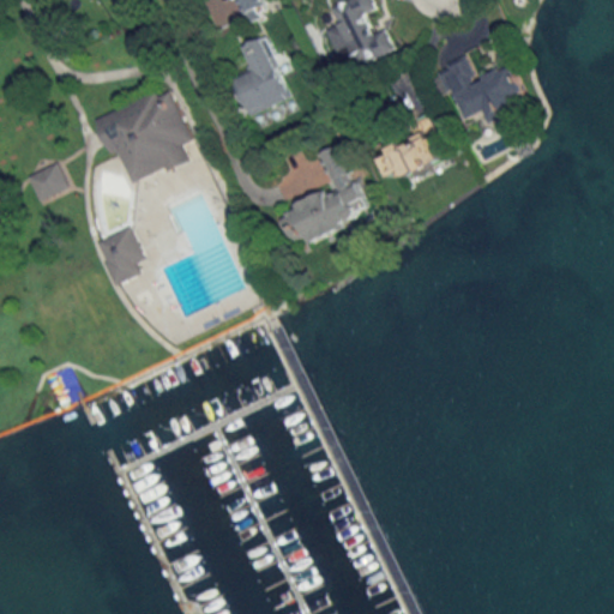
[(239,0),(251,24),(271,14),(264,0),(239,0)]
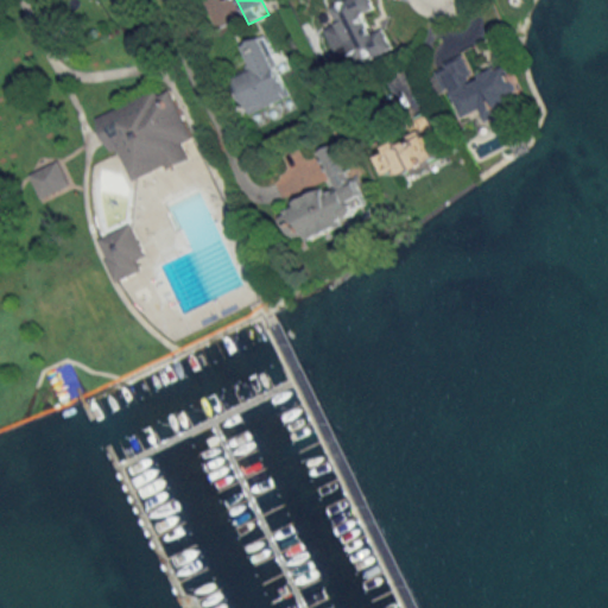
[(393,50),(385,29),(375,33),(367,13),(377,10),(372,0),(346,0),(331,6),(339,25),(328,29),(336,50),(350,45),(359,64),(393,50)]
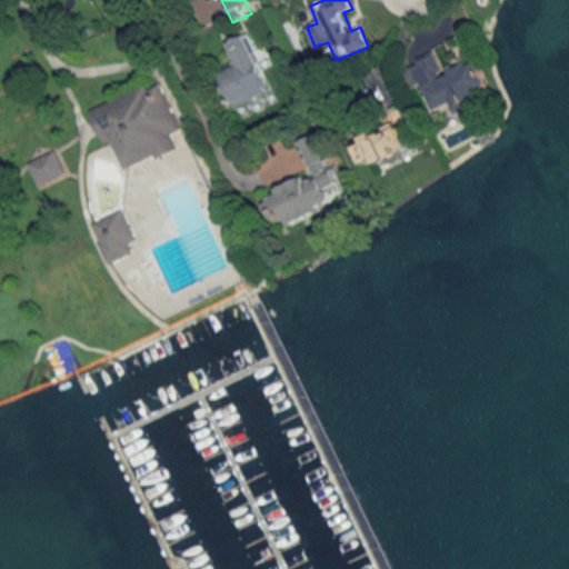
[(273,91),(263,67),(269,65),(262,47),(256,49),(249,33),(228,41),(237,65),(219,71),(233,107),(273,91)]
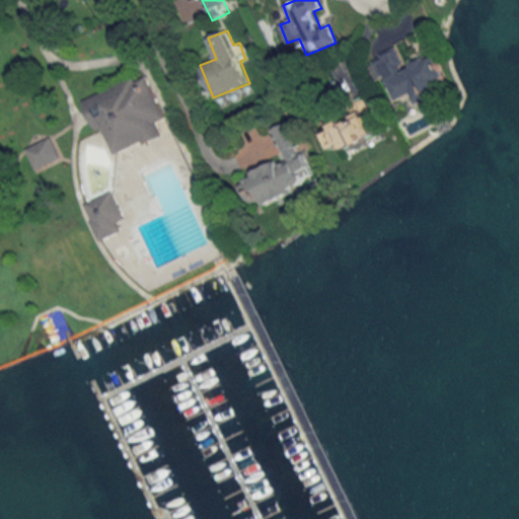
[(438,54),(408,67),(399,48),(377,58),(396,102),(416,94),(420,103),(445,92),(440,81),(448,77),(438,54)]
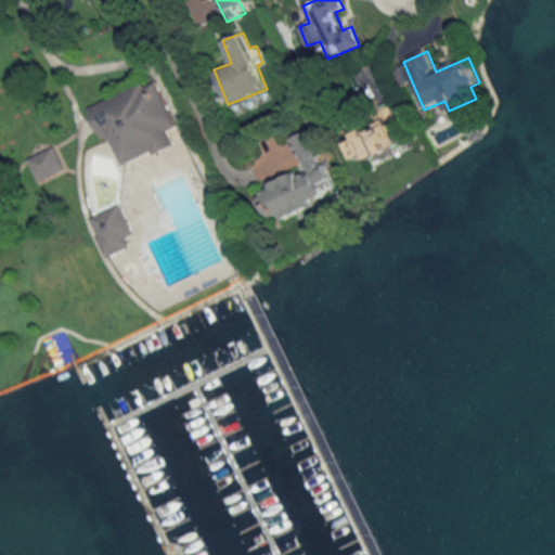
[(89,107),(142,82),(143,85),(155,79),(178,127),(168,131),(175,143),(152,154),(151,151),(121,164),(107,134),(103,138),(97,123),(89,107)]
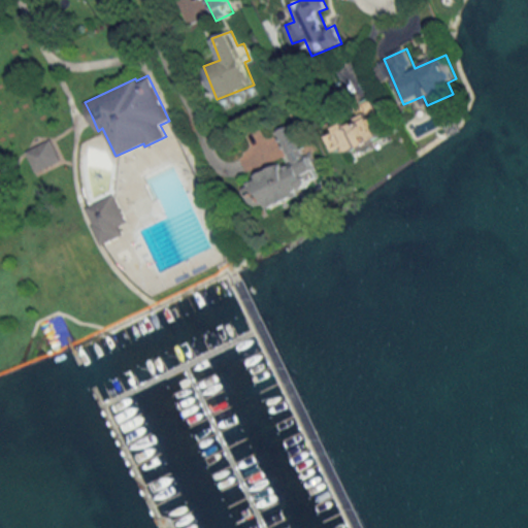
[(342,156),(387,136),(375,111),(331,130),(342,156)]
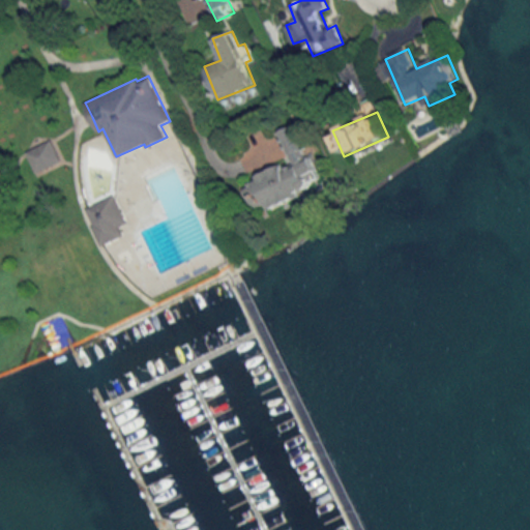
[(320,187),(294,124),(278,130),(291,162),(246,181),(257,208),(267,203),(270,208),(320,187)]
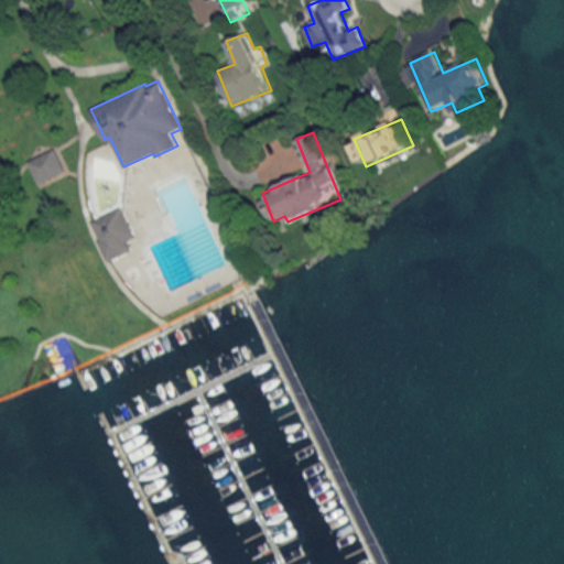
[(29,162),(54,150),(64,172),(39,183),(29,162)]
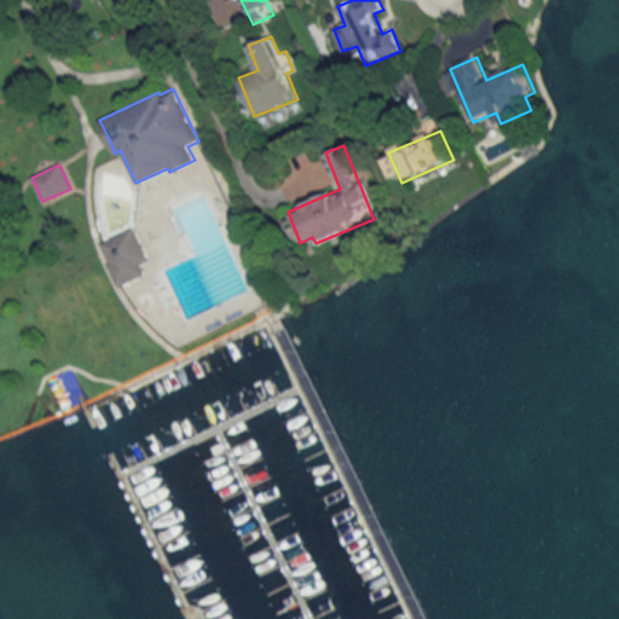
[(99,243),(132,227),(148,260),(139,264),(144,275),(117,288),(106,265),(109,264),(99,243)]
